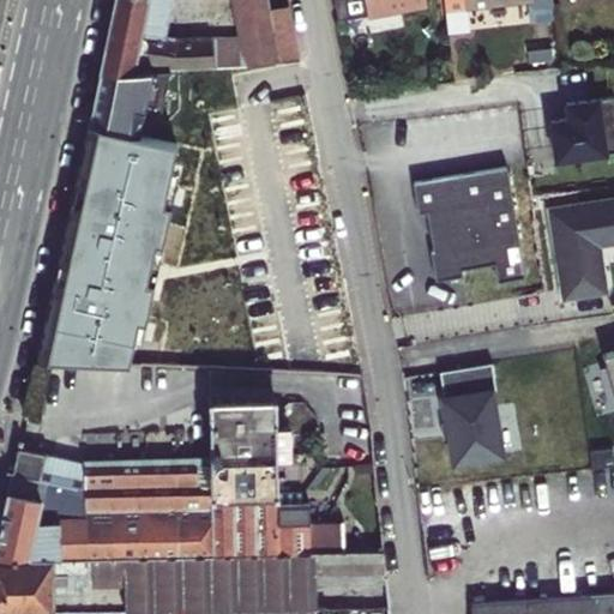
[(173,70),(229,66),(300,61),(290,5),(270,8),(268,0),(234,0),(240,36),(167,38),(174,0),(116,0),(109,31),(100,76),(173,70)]
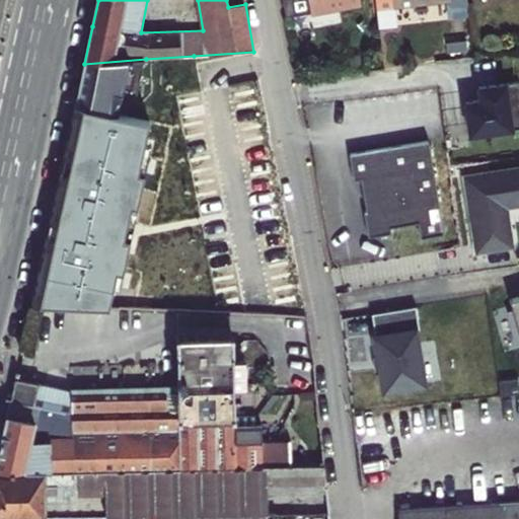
[(361,3),(360,0),(308,0),(311,12),(361,3)]
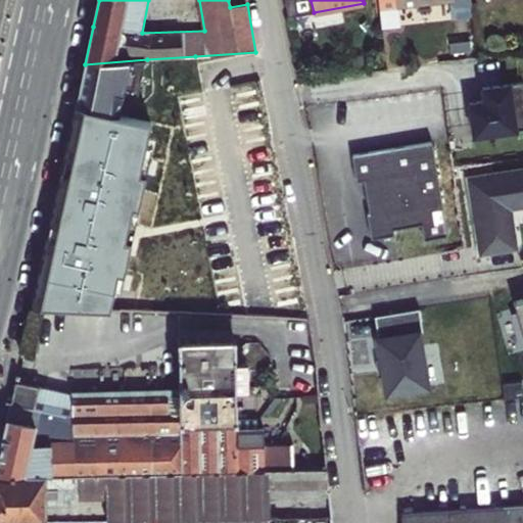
[(147,59),(85,64),(83,74),(81,84),(122,93),(123,89),(142,93),(147,59)]
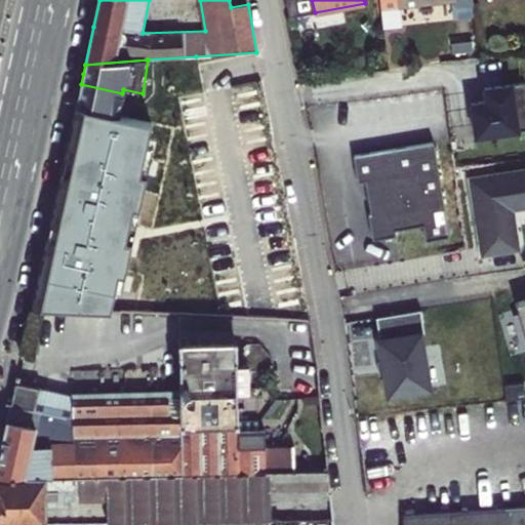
[(79,95),(77,107),(118,116),(122,93),(81,84),(79,95)]
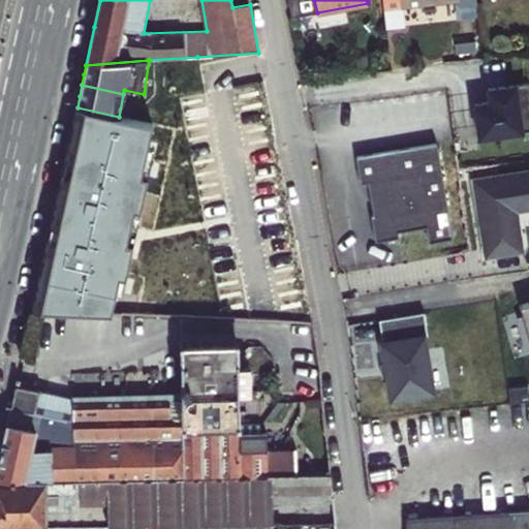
[(528,130),(528,85),(490,88),(492,100),(477,104),(481,136),(528,130)]
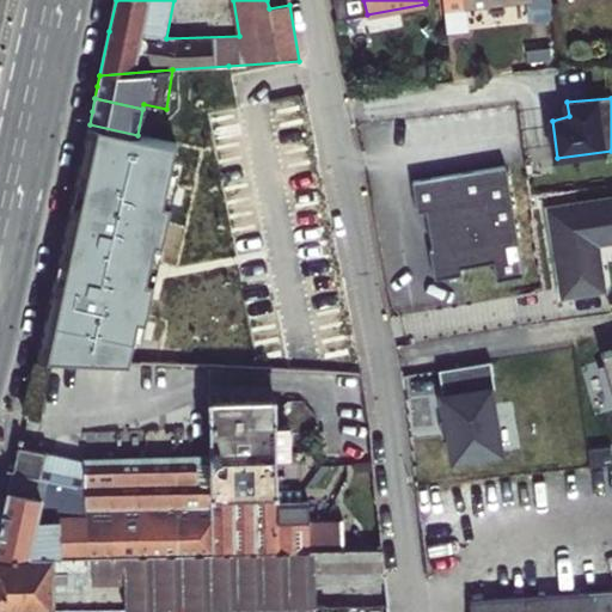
[(165,118),(166,109),(144,104),(142,109),(138,135),(145,136),(148,116),(165,118)]
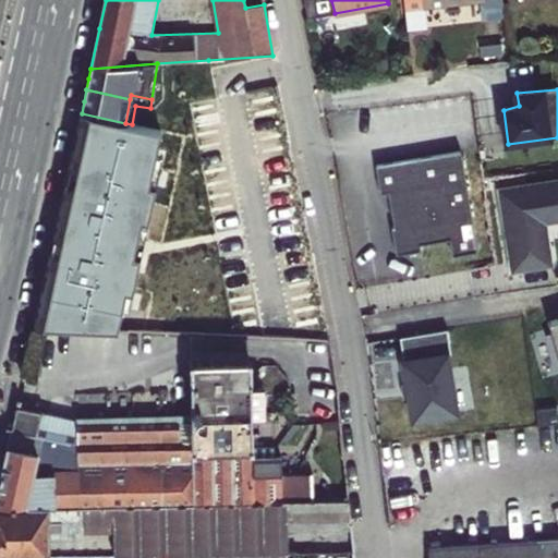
[(57,225),(91,223),(92,247),(80,247),(53,242),(35,326),(117,330),(118,326),(112,325),(117,308),(128,311),(140,257),(133,256),(136,239),(137,239),(141,220),(147,221),(160,167),(154,166),(161,131),(132,124),(125,123),(82,113),(57,225)]
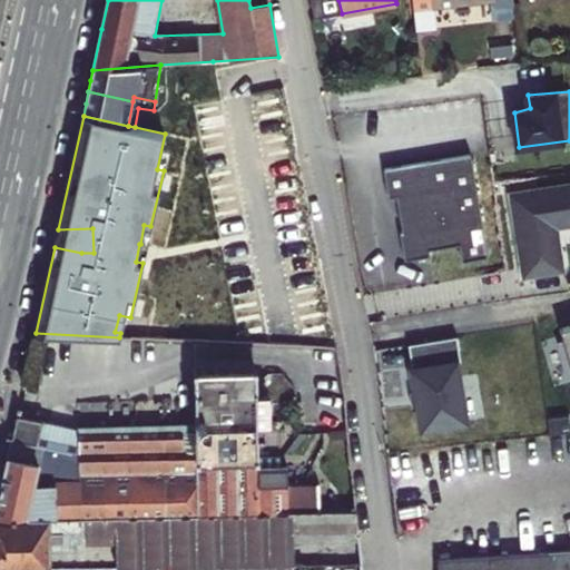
[(460,263),(485,258),(472,156),(384,167),(389,196),(396,195),(403,259),(428,256),(428,249),(458,246),(460,263)]
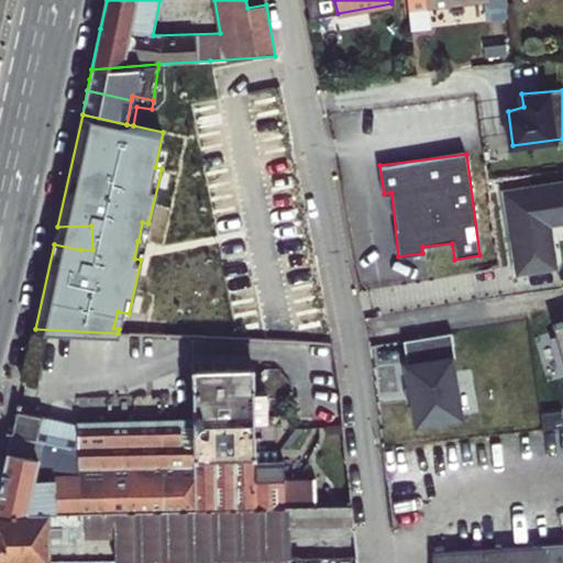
[(562,222),(562,183),(505,191),(518,273),(555,267),(550,225),(562,222)]
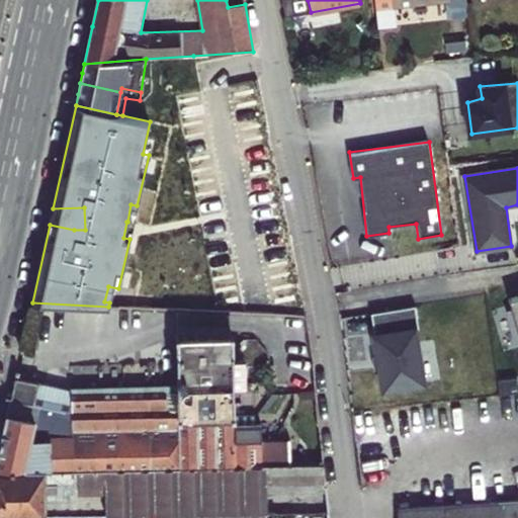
[(53,208),(50,225),(74,230),(85,230),(84,207),(53,208)]
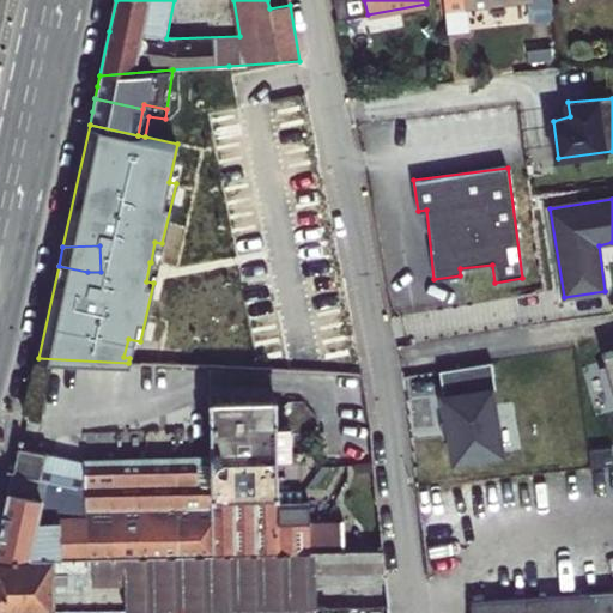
[(612,353),(602,358),(612,392),(612,353)]
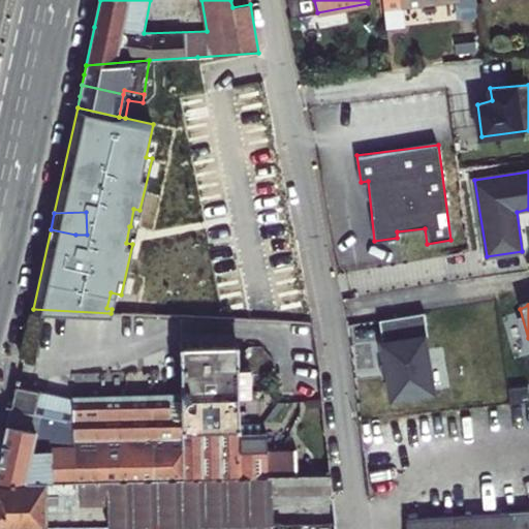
[(179,316),(180,343),(236,342),(235,319),(196,318),(179,316)]
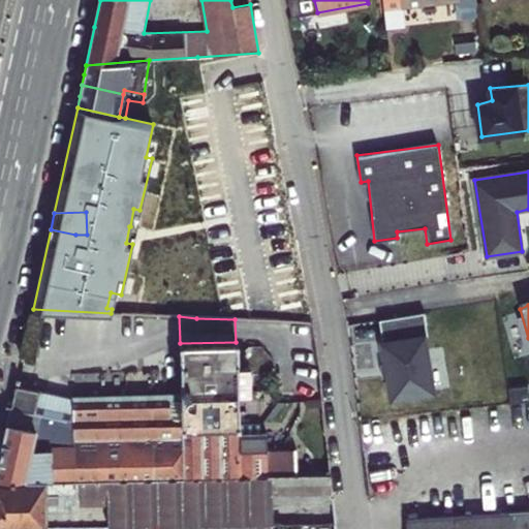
[(431,393),(423,336),(383,343),(392,400),(431,393)]
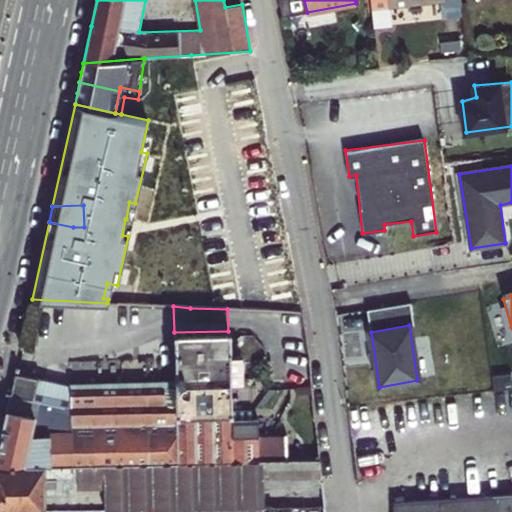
[(72,466),(76,466),(286,460),(285,433),(260,433),(260,419),(255,420),(233,420),(233,408),(232,382),(243,382),(243,354),(231,354),(230,331),(228,331),(174,332),(175,379),(71,382),(71,385),(55,381),(39,378),(34,401),(71,409),(72,466)]
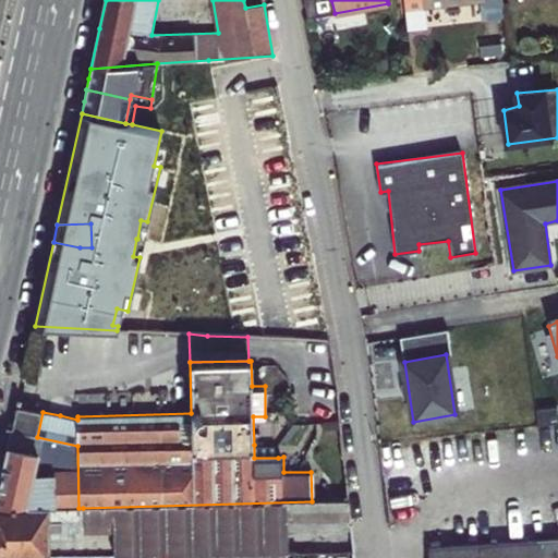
[(455,368),(459,407),(469,405),(465,367),(455,368)]
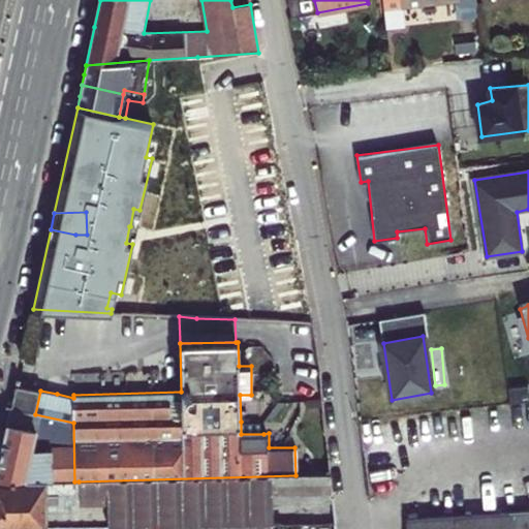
[(35,414),(40,391),(16,385),(11,409),(35,414)]
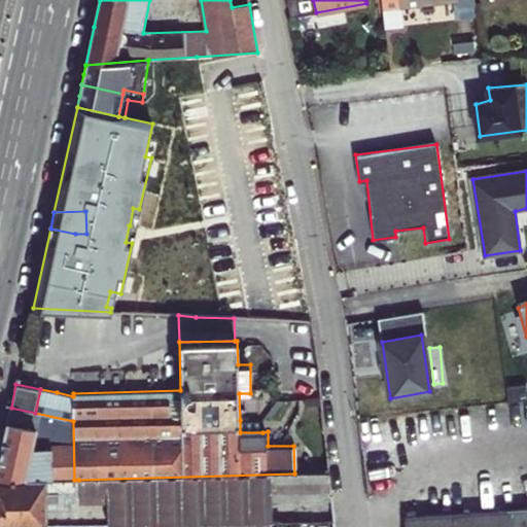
[(73,421),(35,413),(11,408),(3,445),(0,457),(0,481),(74,480),(73,421)]
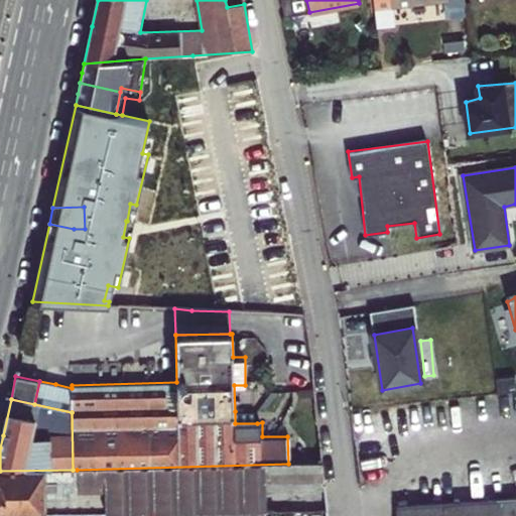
[(257,411),(235,411),(235,423),(257,423),(257,411)]
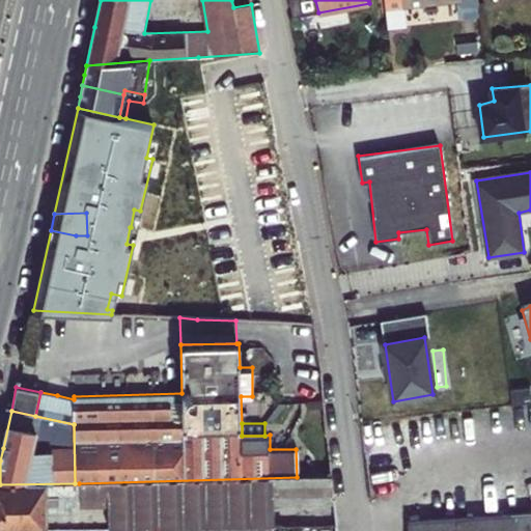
[(109,530),(161,529),(255,528),(274,528),(274,505),(326,504),(326,500),(335,500),(332,477),(300,477),(297,477),(79,483),(79,496),(80,504),(108,503),(109,530)]
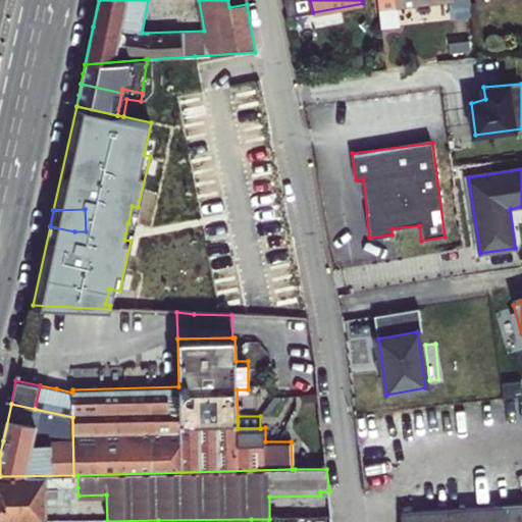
[(73,475),(0,476),(0,521),(47,521),(47,505),(69,504),(68,497),(68,487),(77,487),(77,475),(73,475)]
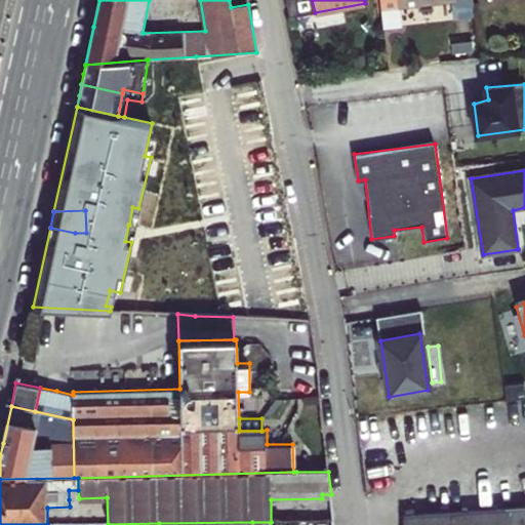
[(69,490),(69,499),(79,498),(78,490),(69,490)]
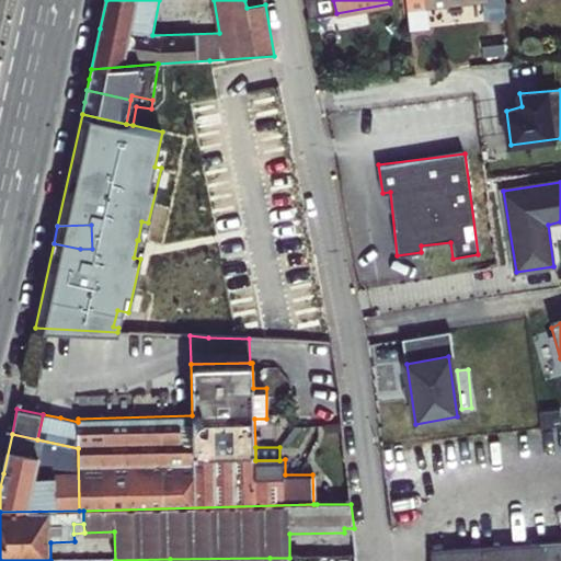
[(537,539),(560,538),(560,525),(536,527),(537,539)]
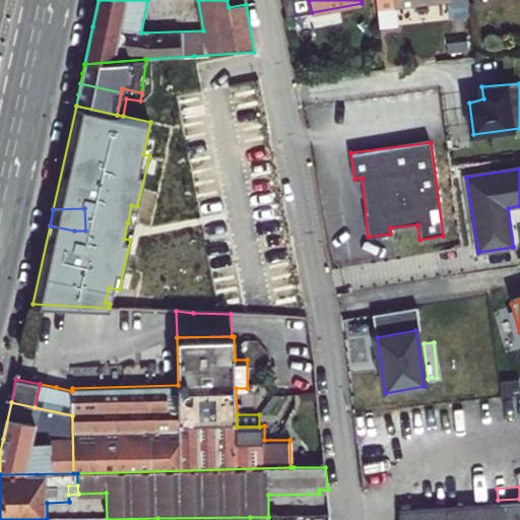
[(519,519),(519,501),(400,509),(401,519),(519,519)]
